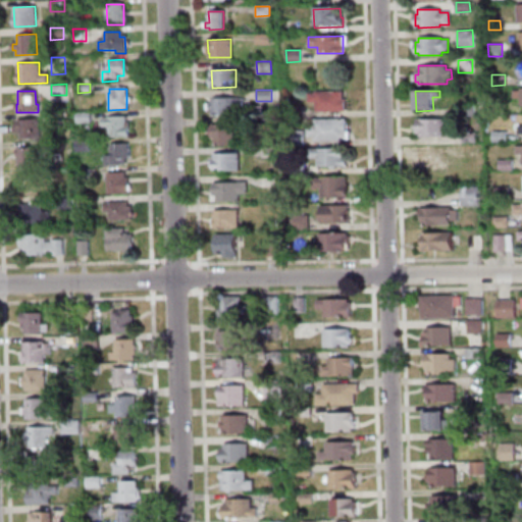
[(315,93),(342,92),(343,100),(345,100),(345,111),(316,112),(315,102),(309,103),(308,95),(315,95),(315,93)]
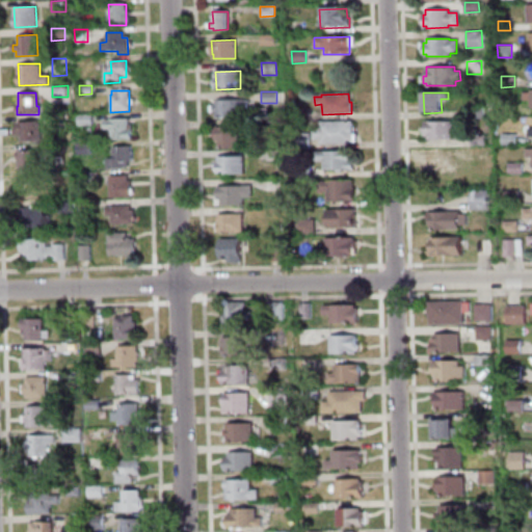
[(215,100),(247,100),(247,110),(239,111),(239,117),(216,117),(215,100)]
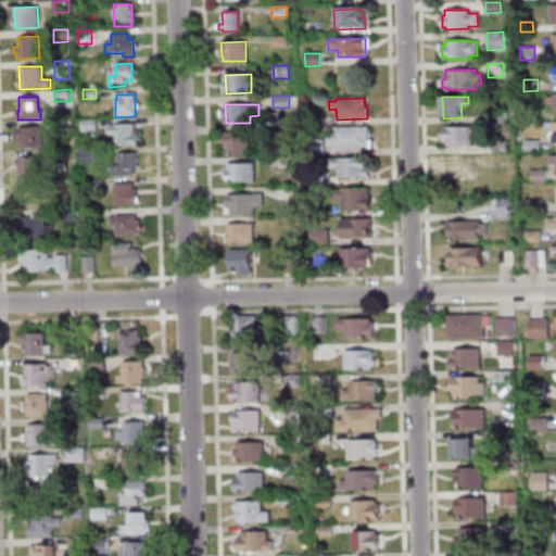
[(490,110),(504,109),(504,119),(490,121),(490,110)]
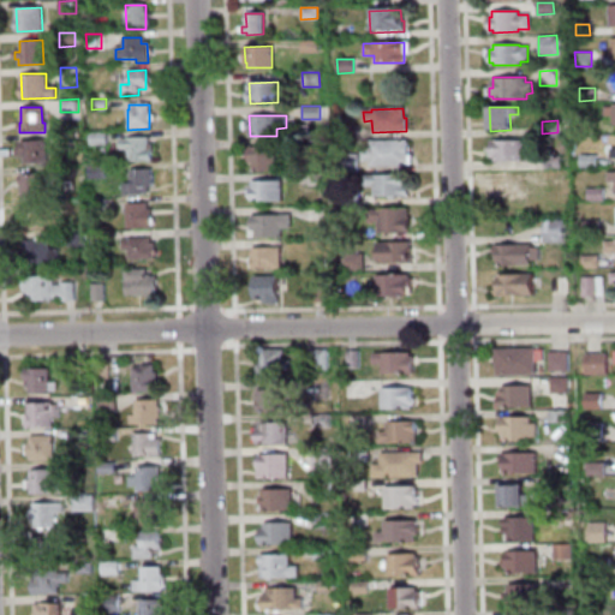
[(356,126),(357,137),(338,137),(338,126),(356,126)]
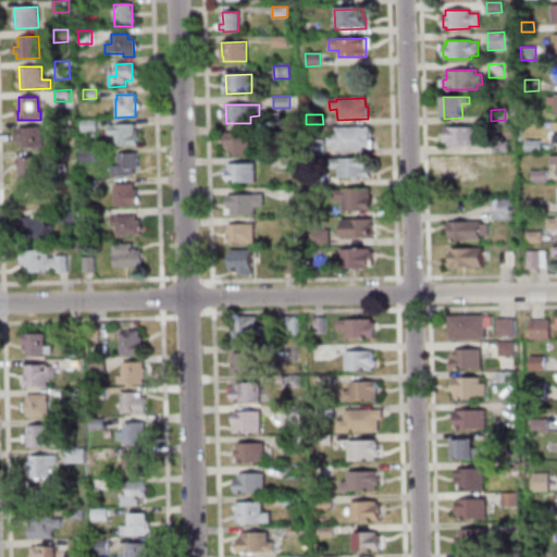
[(82,132),(82,121),(97,121),(97,131),(82,132)]
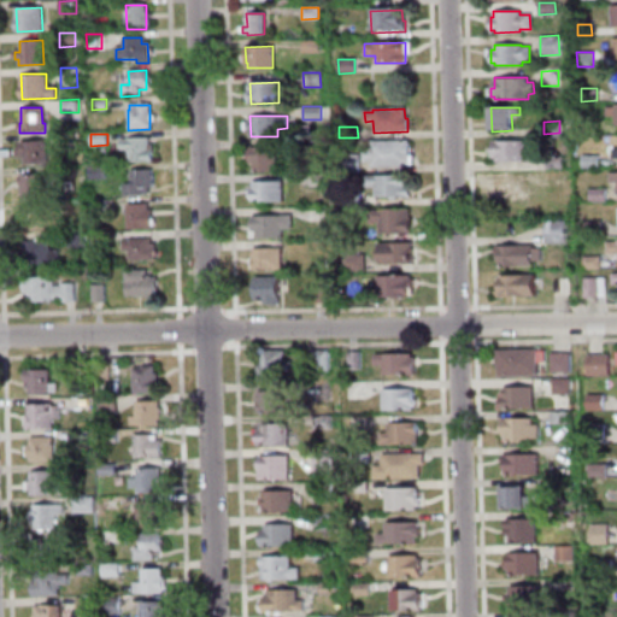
[(121,139),(147,137),(147,146),(151,146),(152,163),(128,164),(128,150),(121,150),(121,139)]
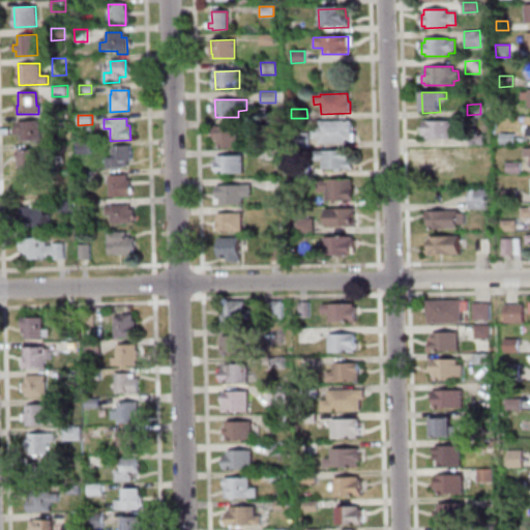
[(318,121),(350,120),(350,134),(352,134),(353,141),(350,141),(350,143),(319,144),(319,139),(312,139),(312,129),(319,129),(318,121)]
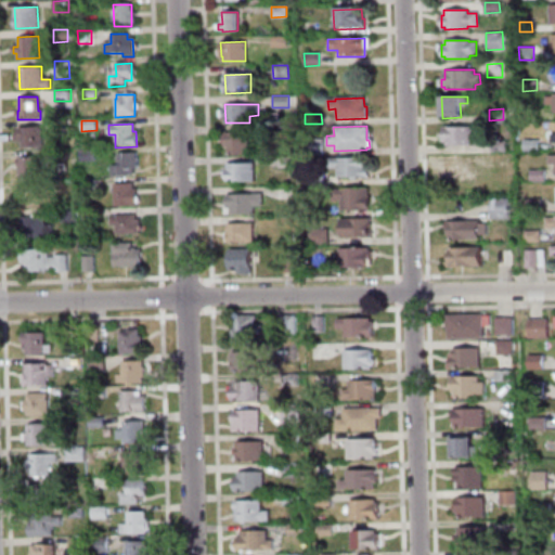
[(477,126),(477,136),(469,136),(469,145),(446,145),(446,142),(443,142),(443,126),(477,126)]
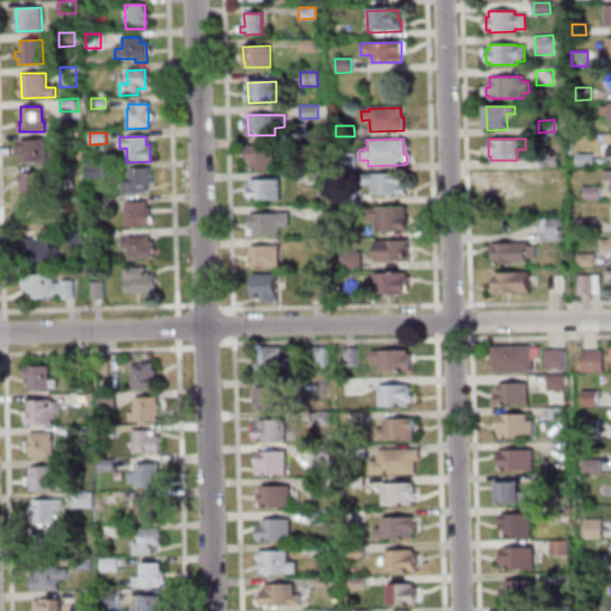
[(19,140),(45,140),(47,164),(23,164),(23,155),(18,155),(18,149),(20,149),(19,140)]
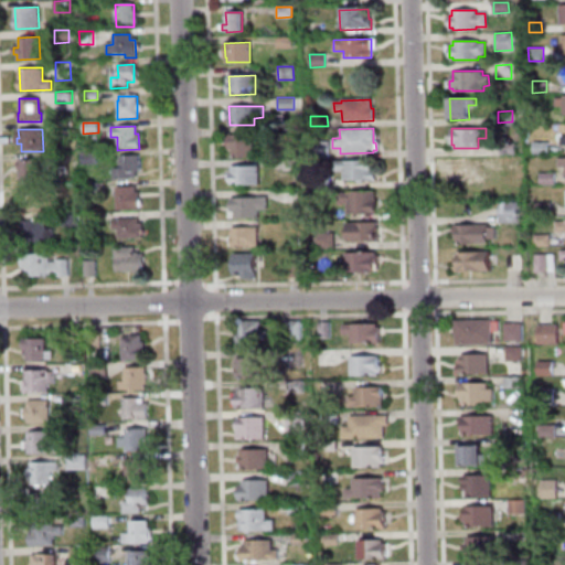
[(260,147),(260,158),(232,158),(232,150),(230,150),(230,138),(231,138),(231,136),(252,135),(252,147),(260,147)]
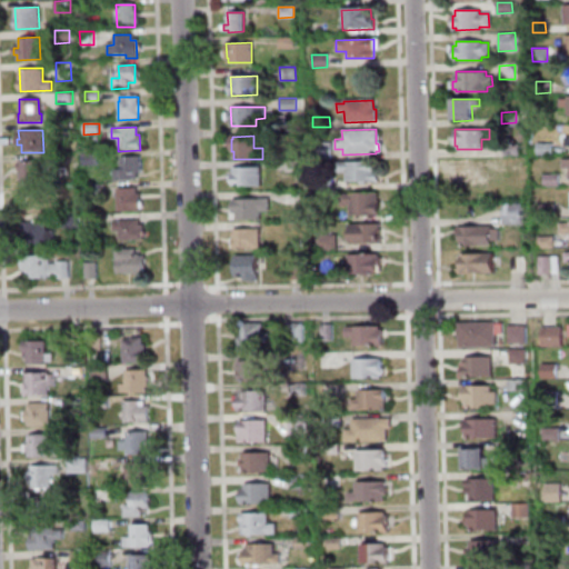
[(330,158),(312,159),(312,142),(329,142),(330,158)]
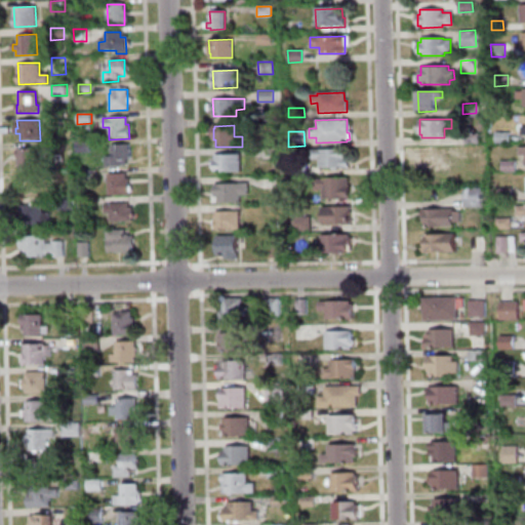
[(509,131),(509,142),(495,142),(495,131),(509,131)]
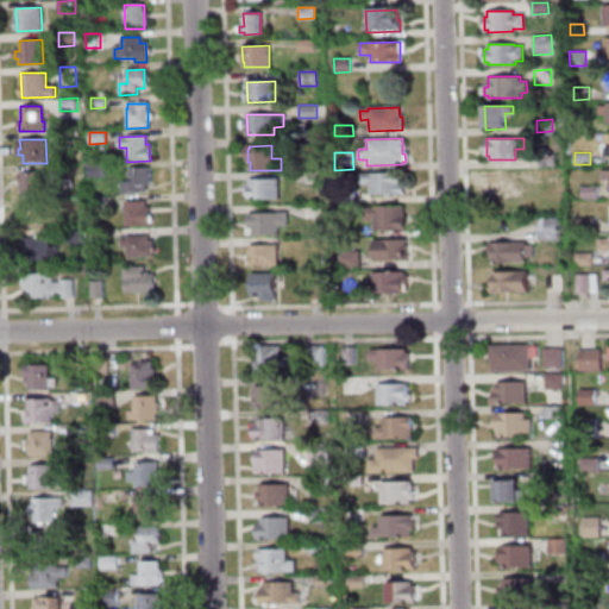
[(554,165),(539,167),(538,155),(554,154),(554,165)]
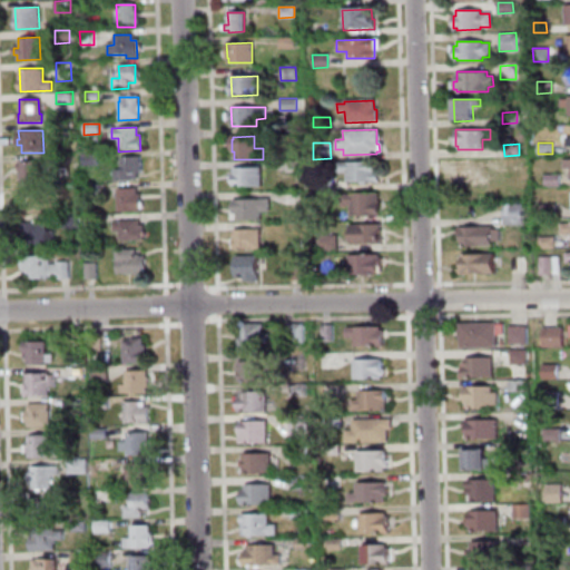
[(96,165),(81,166),(81,155),(96,154),(96,165)]
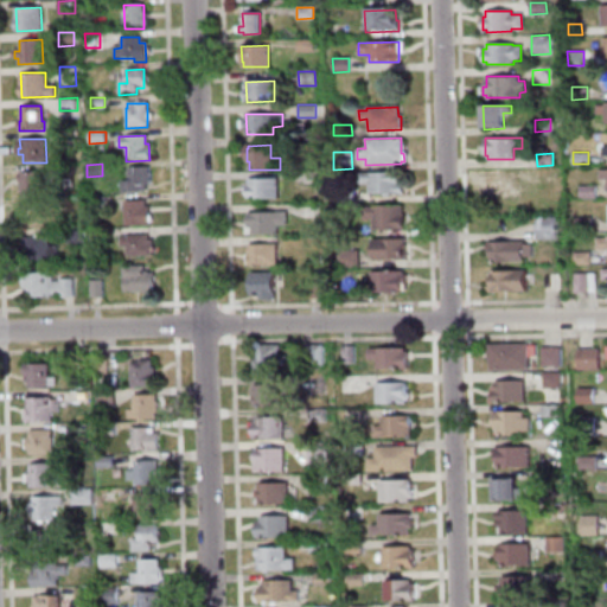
[(147,166),(147,174),(149,174),(149,185),(145,185),(145,193),(122,193),(121,180),(129,180),(128,166),(147,166)]
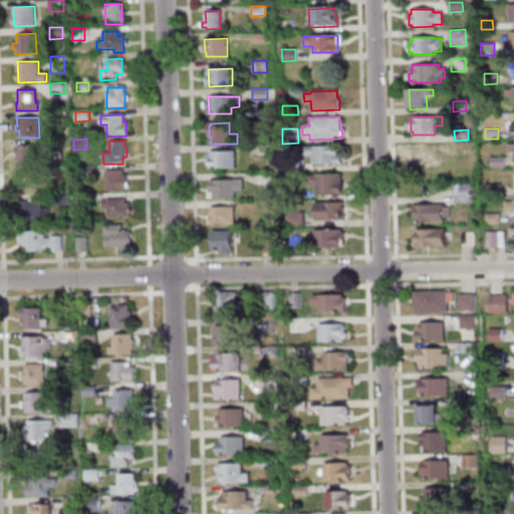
[(39,145),(39,165),(18,165),(17,145),(39,145)]
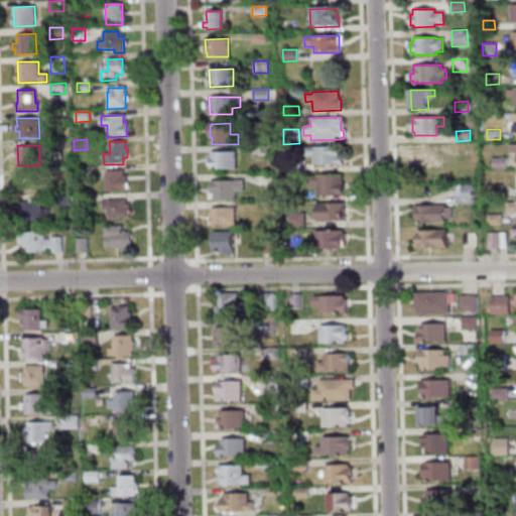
[(305,156),(304,147),(340,146),(340,156),(342,156),(342,163),(313,164),(313,156),(305,156)]
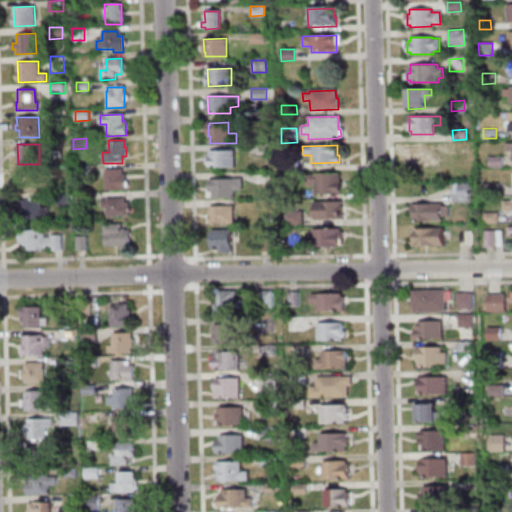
[(410,147),(410,167),(430,167),(430,147),(410,147)]
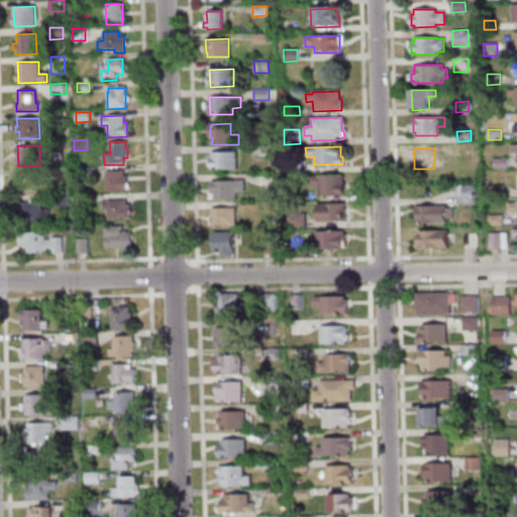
[(211,152),(236,151),(236,169),(211,170),(211,165),(210,165),(209,158),(211,158),(211,152)]
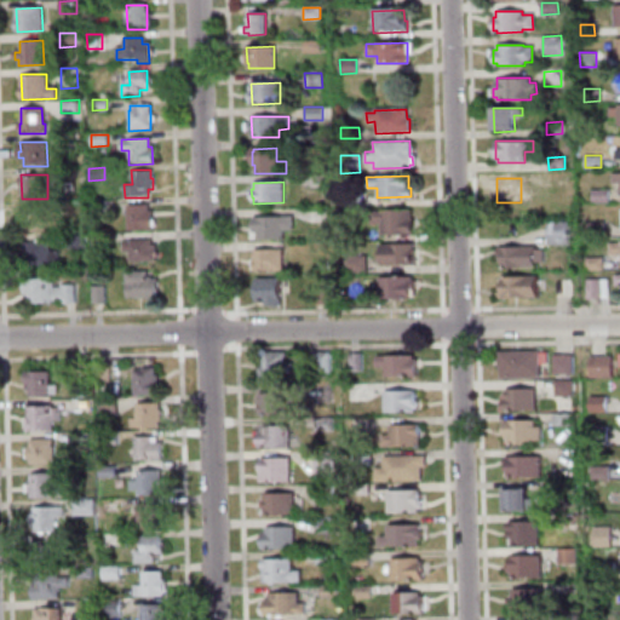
[(591,190),(608,189),(608,202),(592,202),(591,190)]
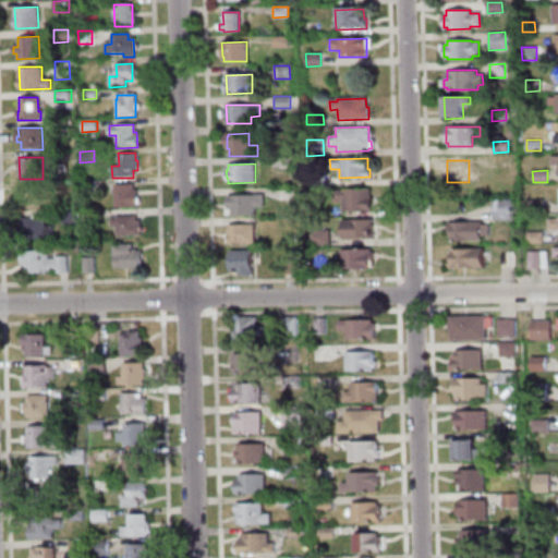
[(308,185),(308,174),(325,173),(326,185),(308,185)]
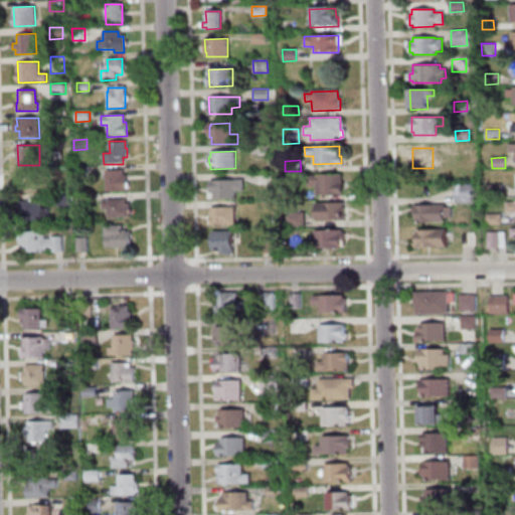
[(74,175),(74,167),(87,166),(88,175),(74,175)]
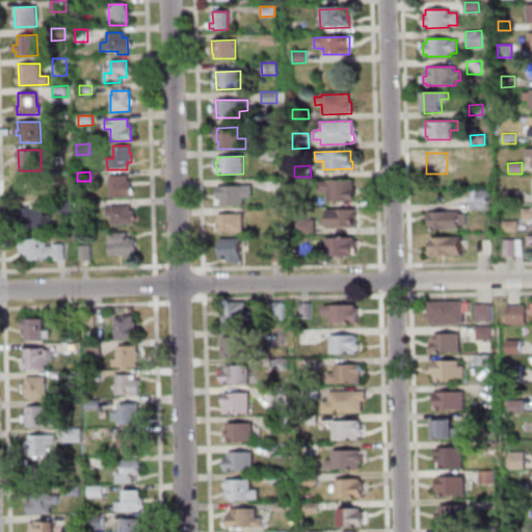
[(49,183),(49,173),(62,173),(63,182),(49,183)]
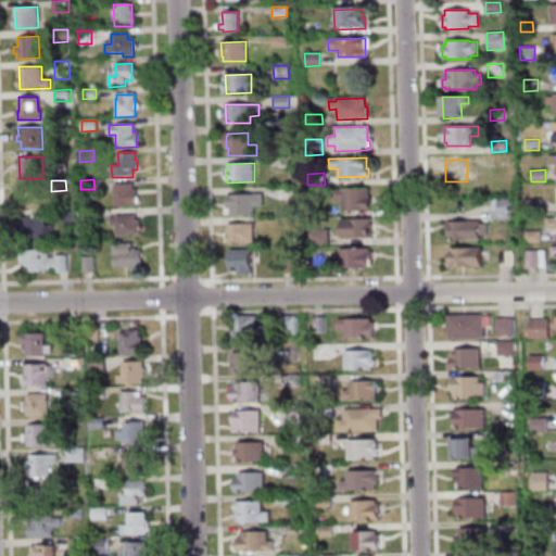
[(113,184),(133,182),(133,189),(136,189),(136,205),(114,206),(113,184)]
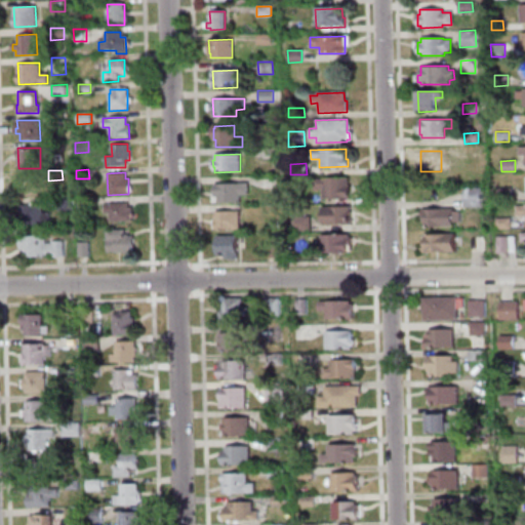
[(17,176),(37,176),(38,195),(18,196),(17,176)]
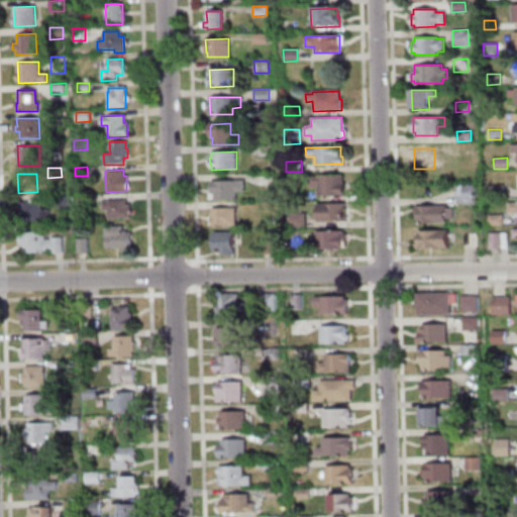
[(341,174),(342,184),(343,184),(344,195),(318,195),(317,175),(341,174)]
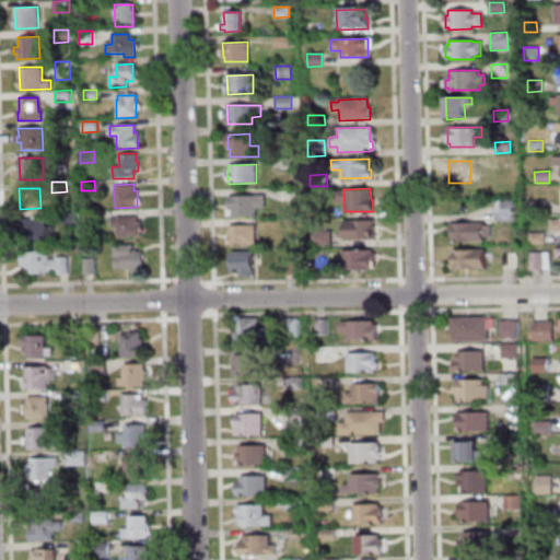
[(277,201),(277,189),(293,189),(293,200),(277,201)]
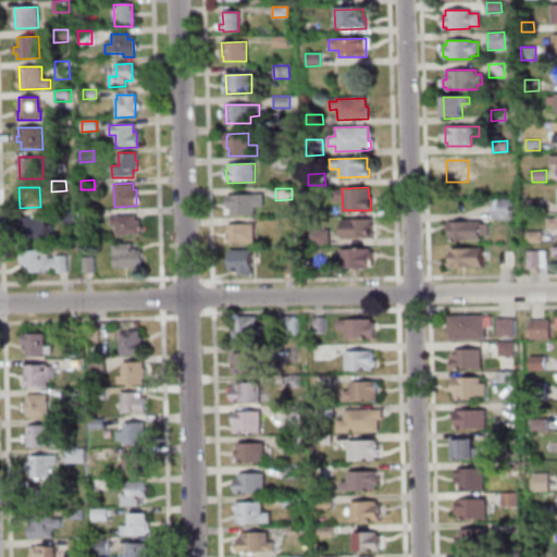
[(225,195),(262,194),(262,207),(254,207),(254,214),(226,215),(225,195)]
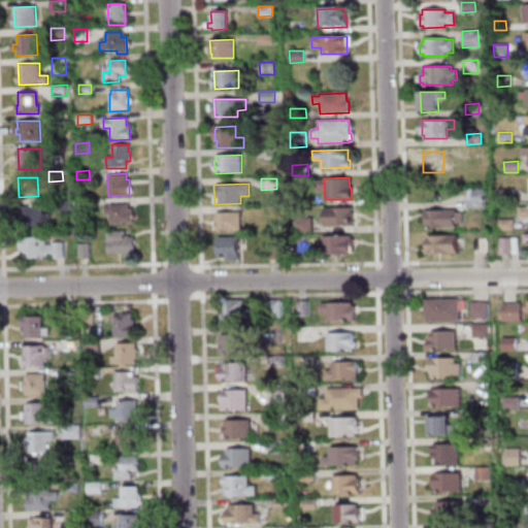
[(483,207),(465,207),(465,189),(483,189),(483,207)]
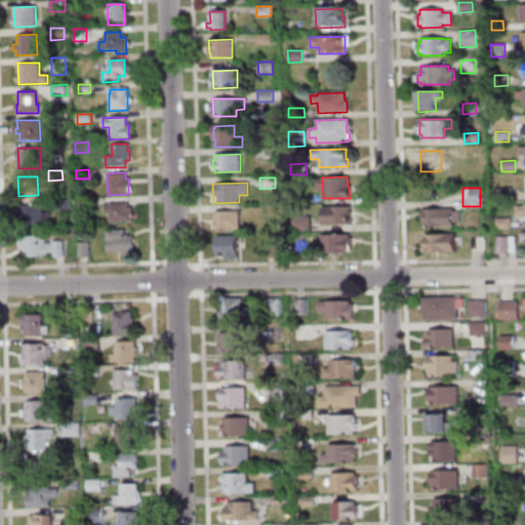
[(511,188),(511,198),(494,198),(494,188),(511,188)]
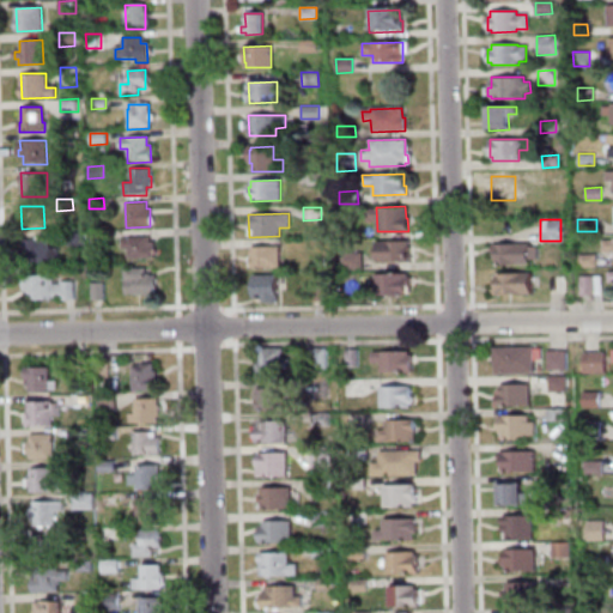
[(91,231),(105,230),(105,242),(91,242),(91,231)]
